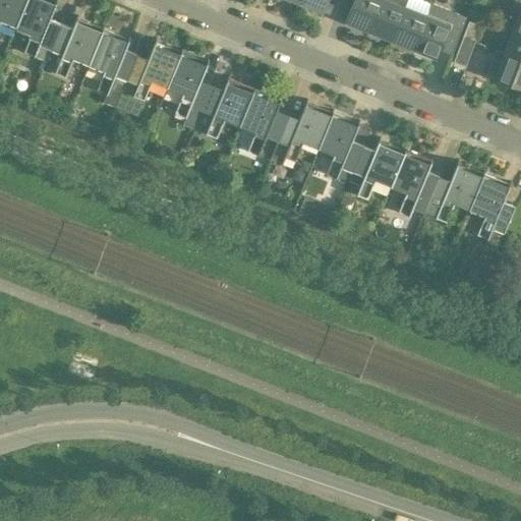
[(0,0),(0,21),(15,29),(26,0),(0,0)]
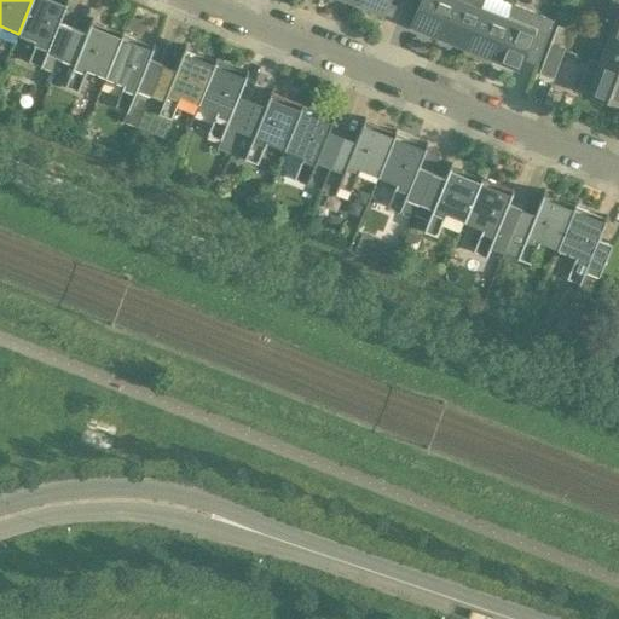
[(68,0),(32,0),(18,34),(35,40),(33,44),(35,45),(28,61),(50,70),(44,82),(50,84),(61,58),(73,27),(59,22),(68,0)]
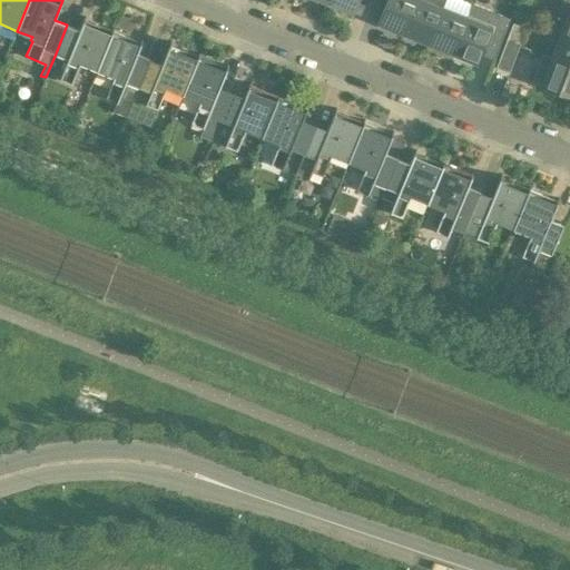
[(328,0),(327,5),(353,15),(357,0),(366,0),(372,2),(372,0),(328,0)]
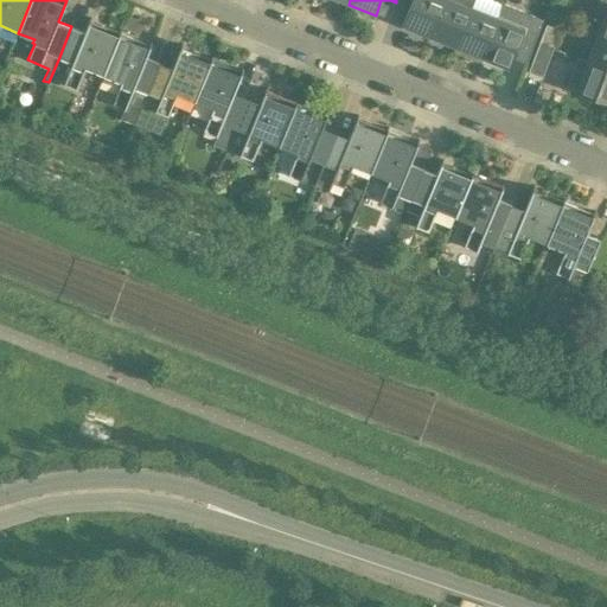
[(401,26),(428,37),(442,0),(396,0),(396,2),(408,7),(401,26)]
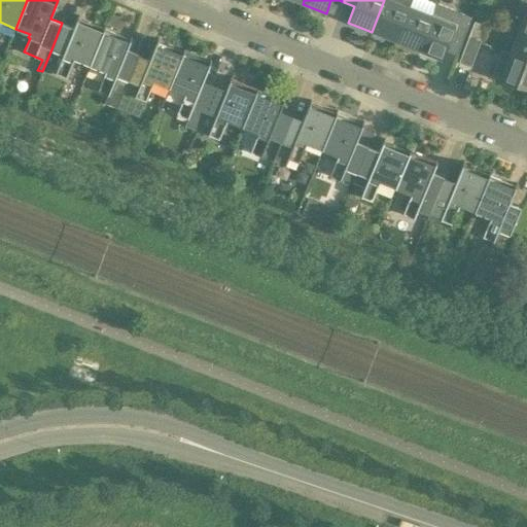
[(394,41),(410,5),(410,6),(412,0),(384,0),(372,32),(394,41)]
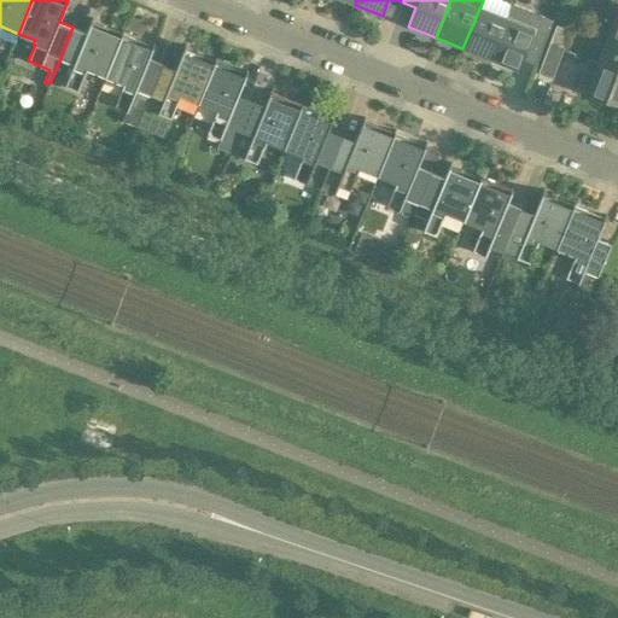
[(607,31),(617,35),(617,0),(608,0),(605,12),(614,16),(607,31)]
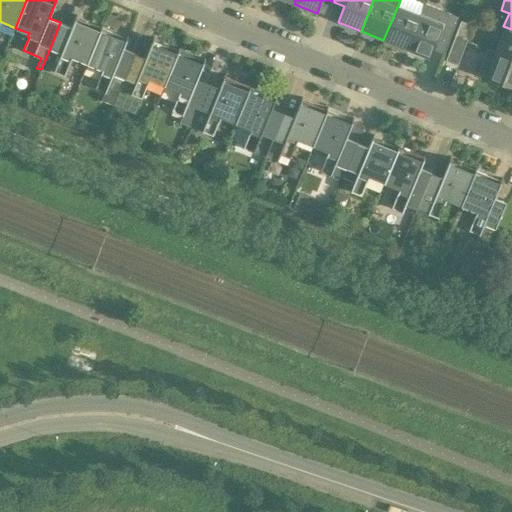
[(424,3),(419,14),(420,14),(406,49),(428,58),(432,49),(444,53),(457,16),(424,3)]
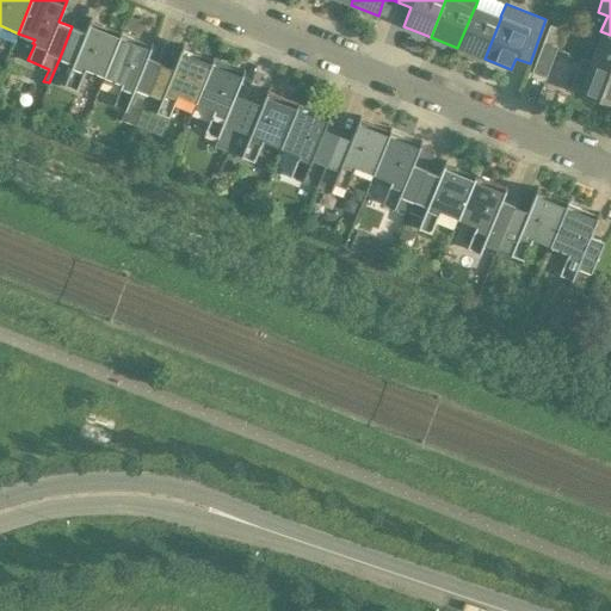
[(475,6),(457,48),(485,59),(501,17),(500,17),(475,7),(475,6)]
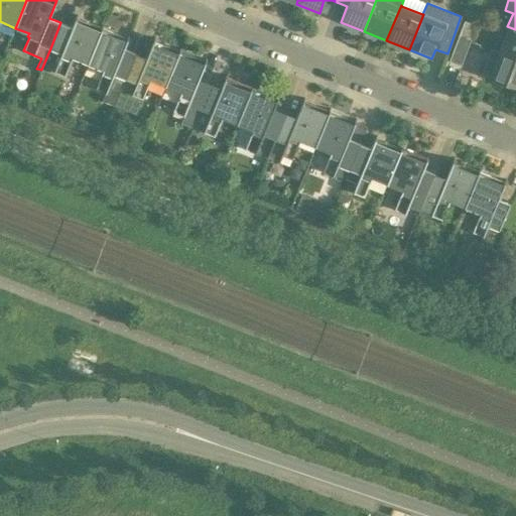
[(88,63),(103,24),(77,14),(72,27),(60,22),(50,48),(61,53),(54,72),(65,76),(72,57),(88,63)]
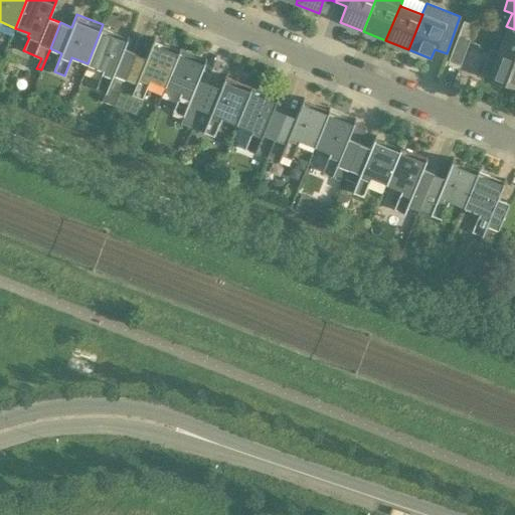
[(457,36),(469,40),(475,25),(463,20),(457,36)]
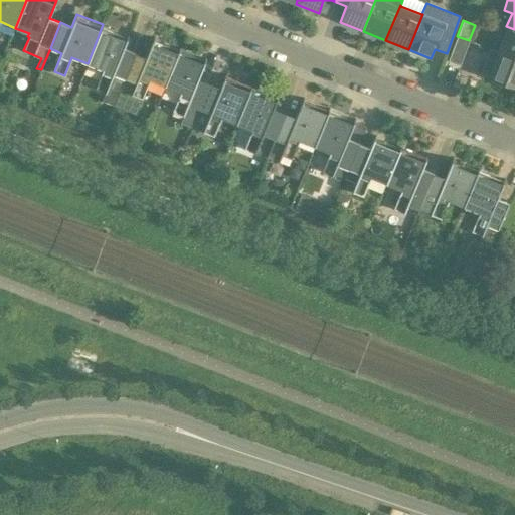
[(103,24),(88,63),(103,69),(95,89),(105,93),(102,101),(114,106),(125,78),(135,52),(124,48),(129,35),(103,24)]
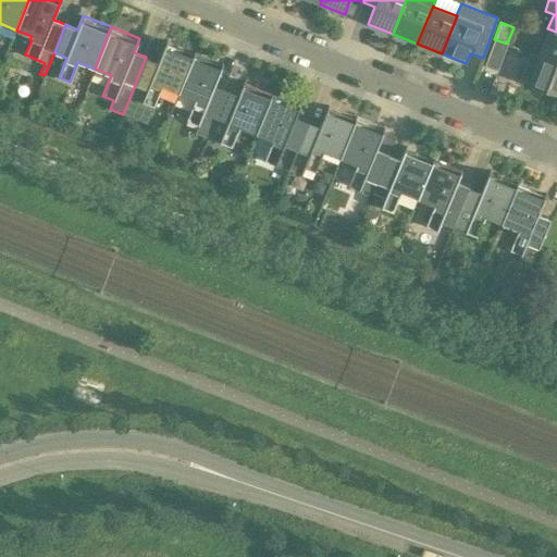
[(556,32),(547,28),(547,29),(539,26),(535,37),(544,40),(537,54),(537,56),(556,62),(556,32)]
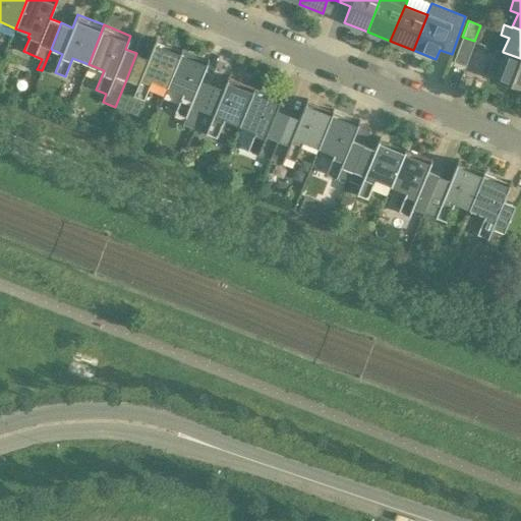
[(474,41),(462,37),(452,61),(464,66),(474,41)]
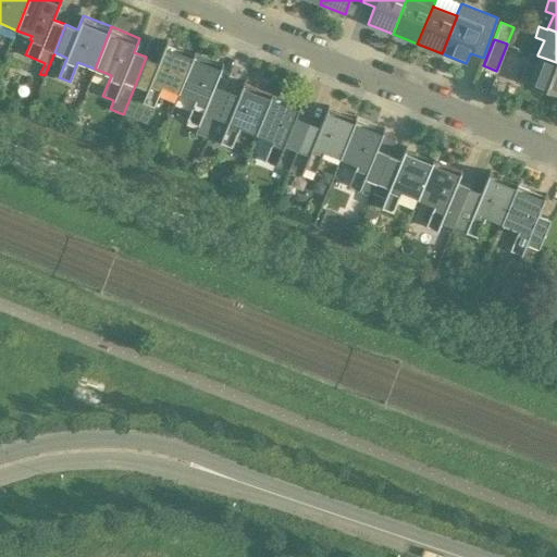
[(178,93),(195,51),(166,40),(158,62),(146,57),(135,85),(147,89),(141,101),(153,107),(162,86),(178,93)]
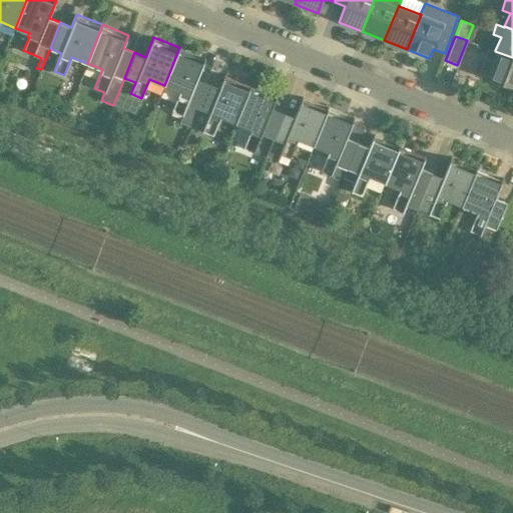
[(179,47),(164,85),(179,92),(171,110),(193,119),(194,119),(209,82),(197,78),(206,58),(179,47)]
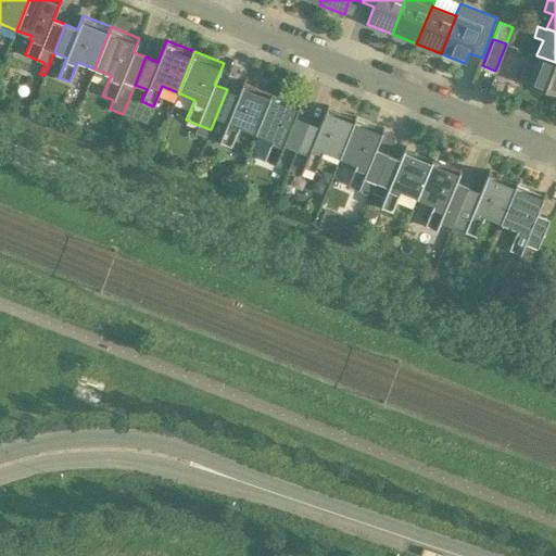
[(555,92),(555,62),(536,55),(536,54),(529,51),(518,78),(555,92)]
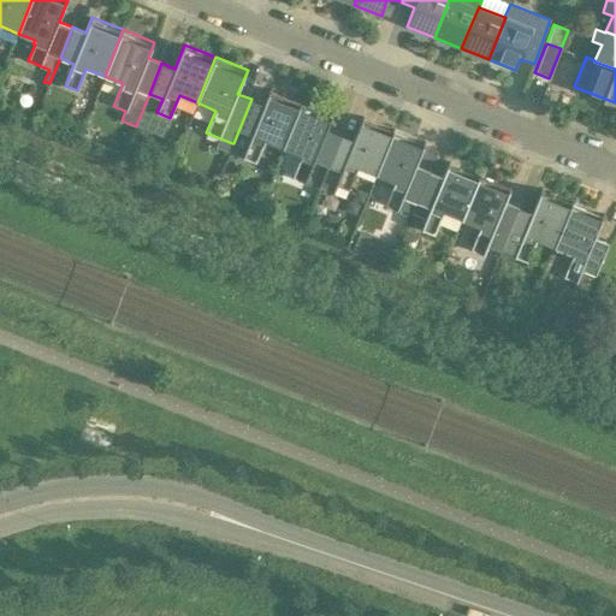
[(283,148),(301,101),(271,89),(265,105),(252,99),(234,143),(232,143),(229,152),(255,164),(265,141),(283,148)]
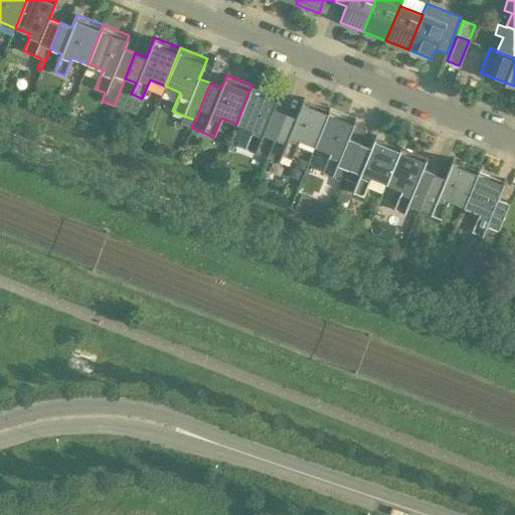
[(251,84),(236,124),(251,131),(244,148),(267,157),(285,113),(273,109),(278,96),(251,84)]
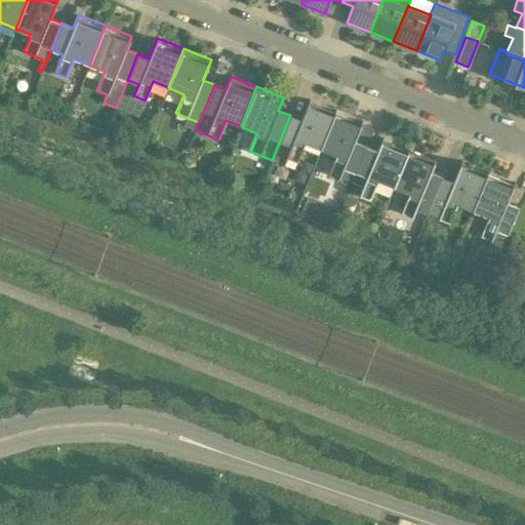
[(321,149),(336,110),(310,98),(301,120),(290,115),(272,160),(284,165),(287,158),(296,162),(305,143),(321,149)]
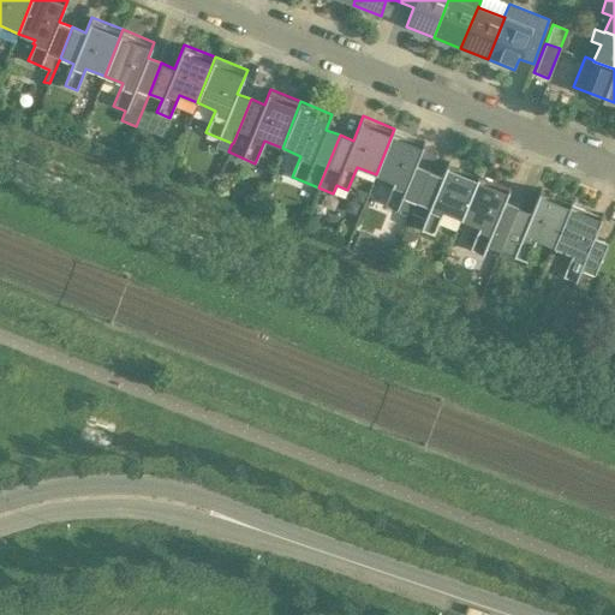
[(394,129),(376,174),(393,181),(384,204),(398,210),(398,208),(412,214),(429,171),(416,166),(425,141),(394,129)]
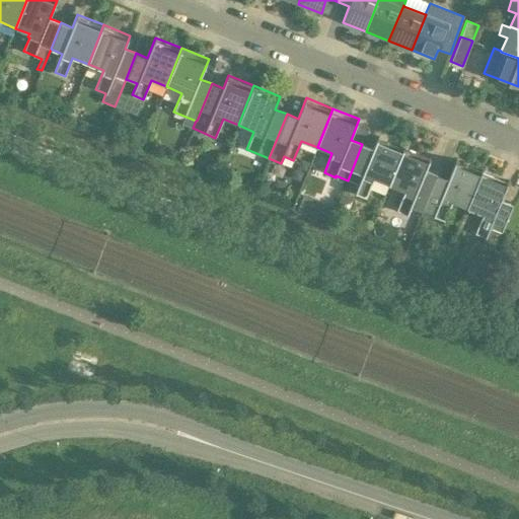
[(389,186),(404,146),(378,136),(373,148),(362,144),(348,180),(358,184),(357,188),(355,187),(353,193),(366,198),(373,179),(389,186)]
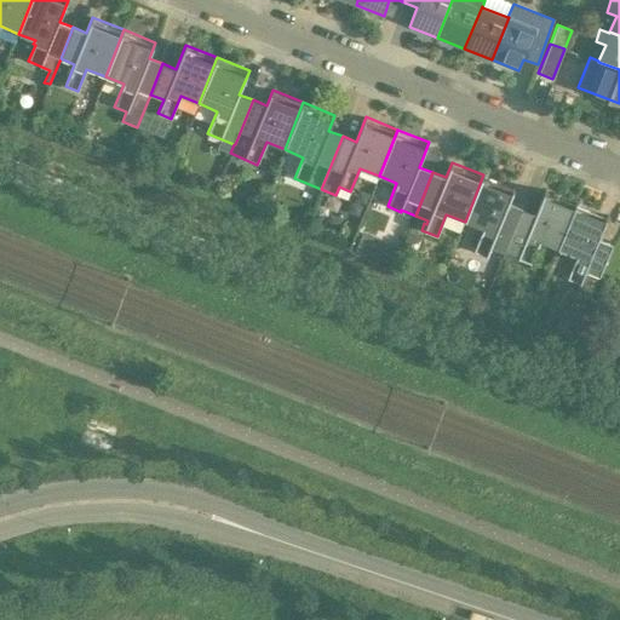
[(483,174),(465,222),(482,229),(474,251),(486,257),(489,247),(504,253),(522,208),(509,204),(515,188),(483,174)]
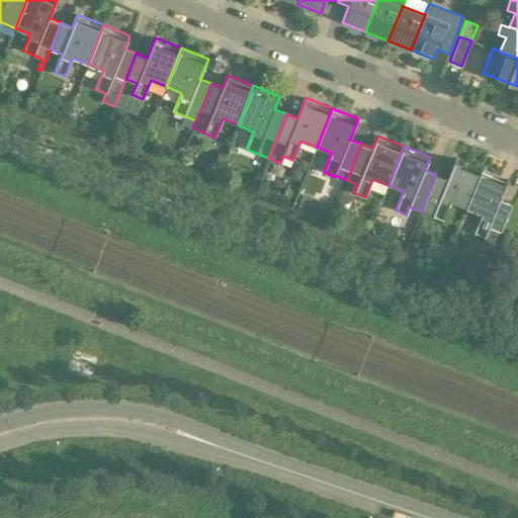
[(466,208),(483,169),(456,158),(447,179),(436,174),(421,211),(443,221),(451,201),(466,208)]
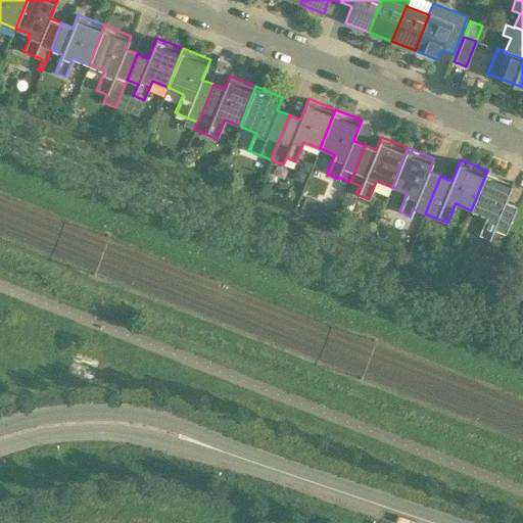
[(487,171),(471,210),(486,217),(478,236),(487,240),(501,245),(502,244),(506,232),(507,232),(517,207),(505,202),(514,181),(487,171)]
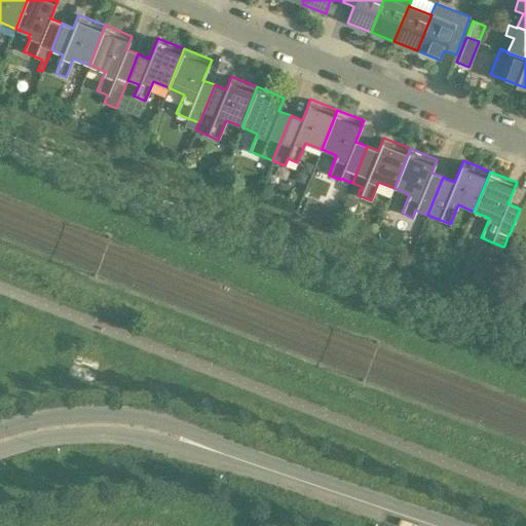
[(490,243),(476,278),(489,284),(494,270),(497,264),(501,253),(502,249),(490,243)]
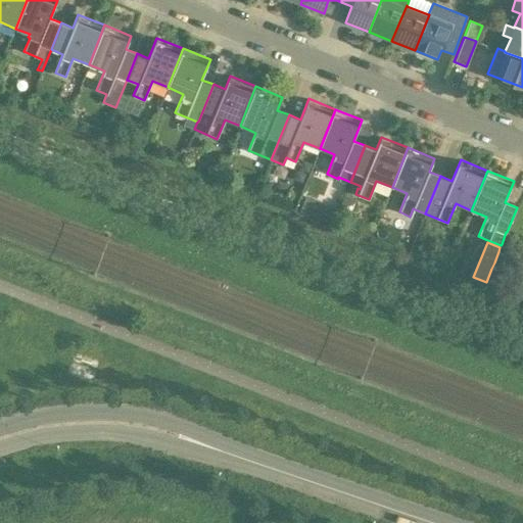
[(512,256),(498,251),(494,263),(508,268),(512,256)]
